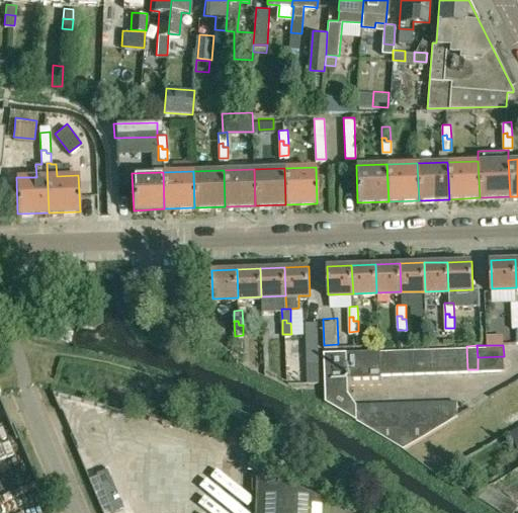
[(456,346),(446,347),(447,370),(457,369),(456,346)]
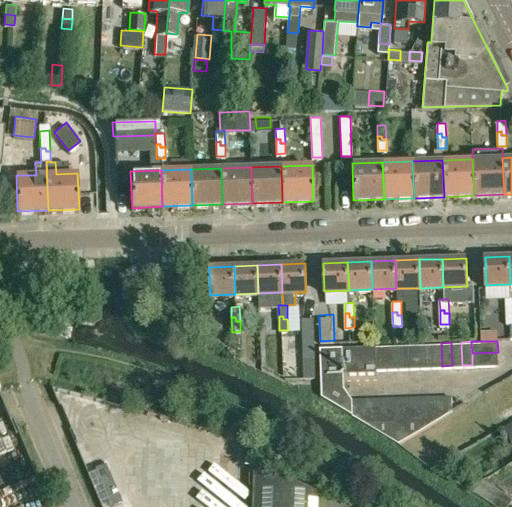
[(462,365),(461,342),(451,342),(452,365),(462,365)]
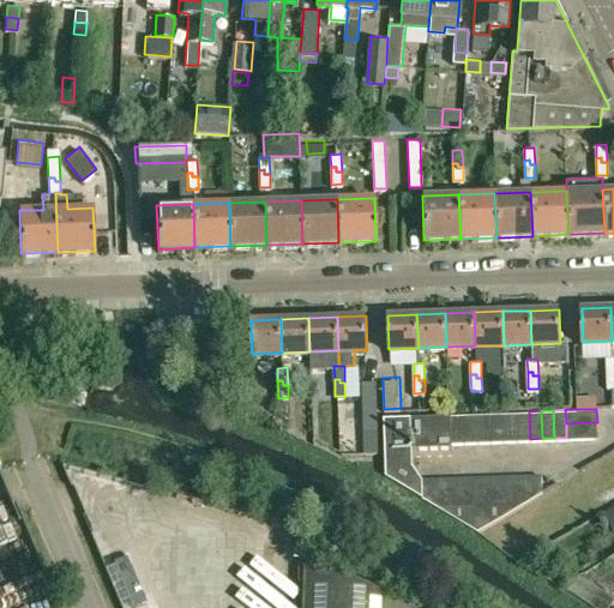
[(505,439),(504,411),(491,413),(492,440),(505,439)]
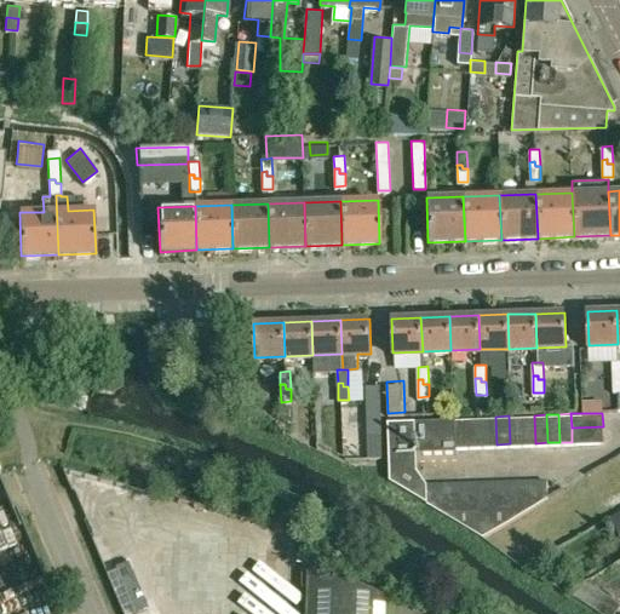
[(522,443),(522,415),(509,415),(510,443),(522,443)]
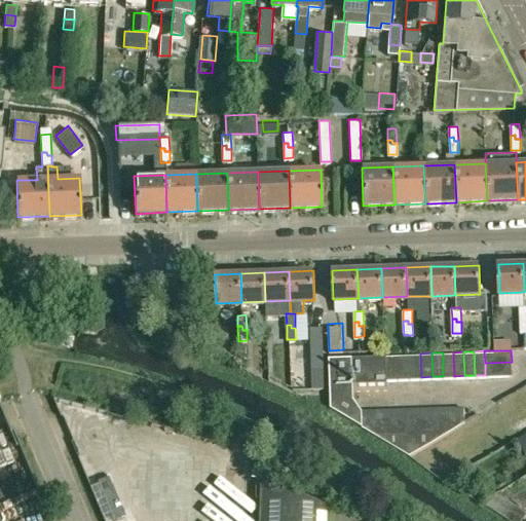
[(454,376),(453,352),(443,352),(443,376),(454,376)]
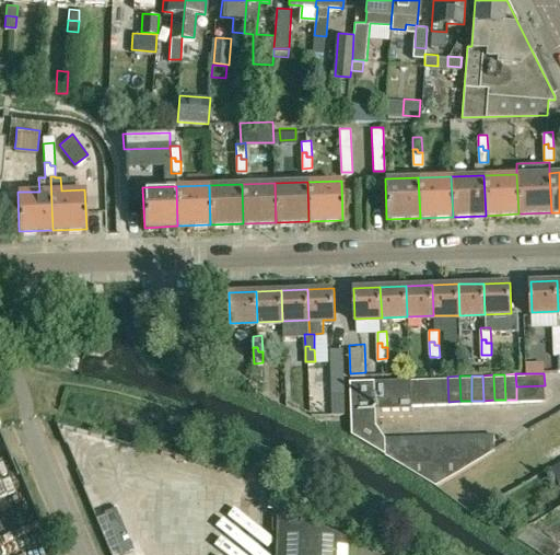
[(424,403),(423,377),(421,378),(411,378),(412,403),(424,403)]
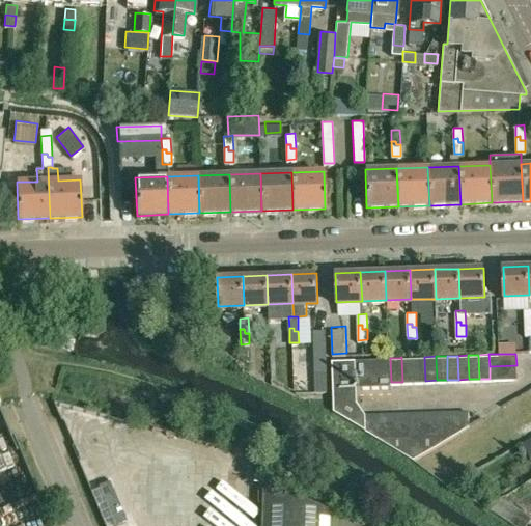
[(414,381),(413,357),(401,357),(402,382),(414,381)]
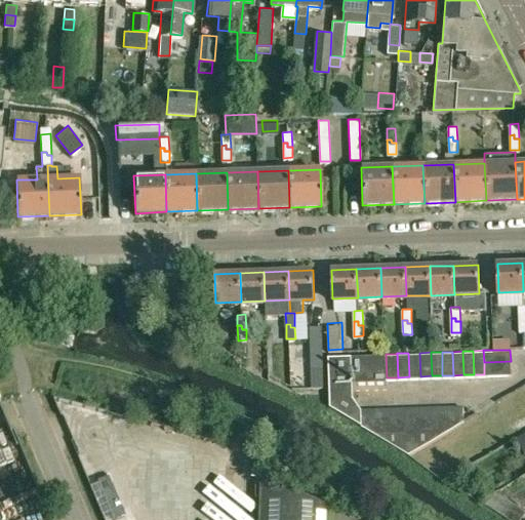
[(420,376),(419,353),(417,353),(408,353),(409,376),(420,376)]
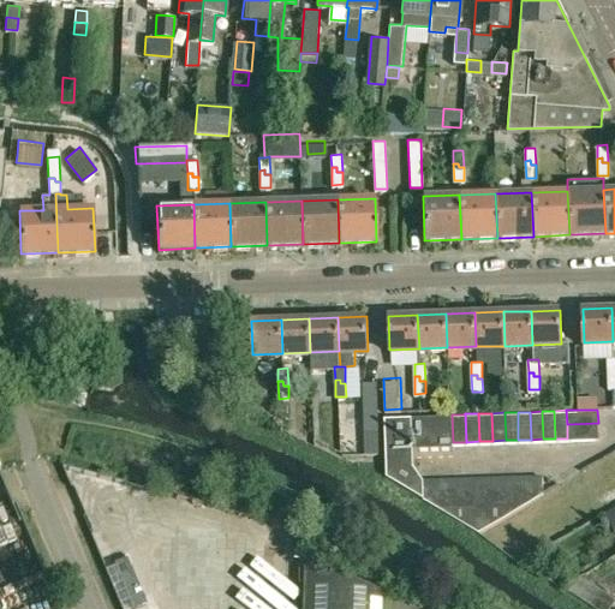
[(440,446),(439,415),(435,415),(425,416),(427,447),(440,446)]
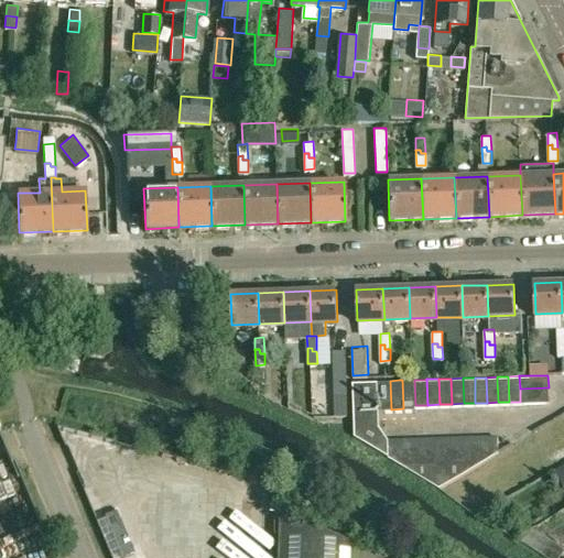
[(415,405),(414,380),(402,380),(403,408),(415,408),(415,405)]
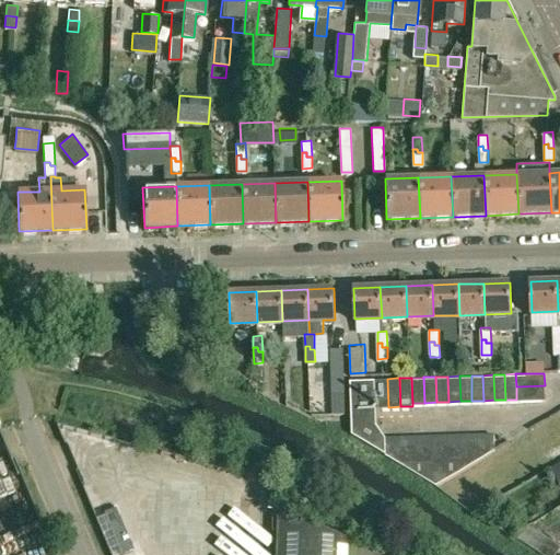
[(350,380),(351,405),(351,424),(376,424),(376,407),(374,379),(350,380)]
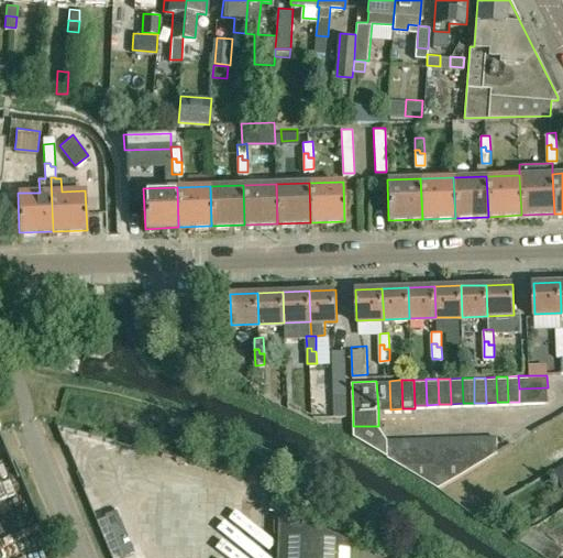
[(390,409),(389,381),(376,381),(378,409),(390,409)]
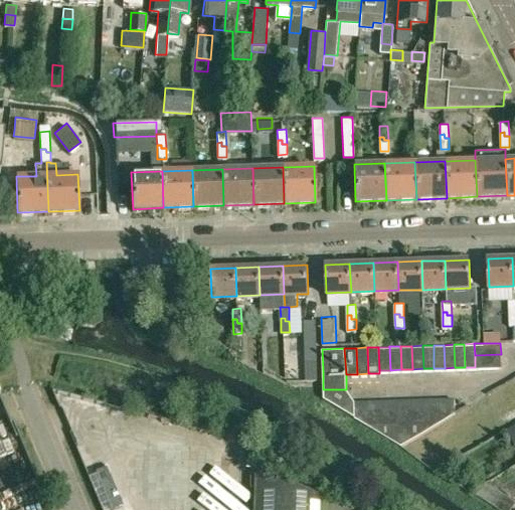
[(475,355),(475,367),(501,366),(501,354),(475,355)]
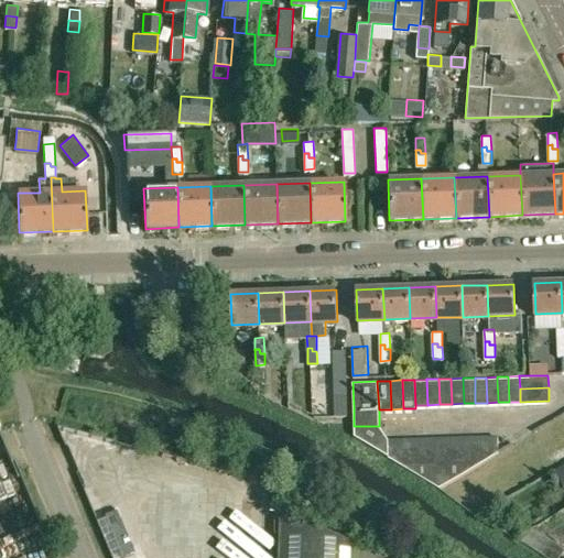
[(333,394),(333,416),(347,416),(347,394),(333,394)]
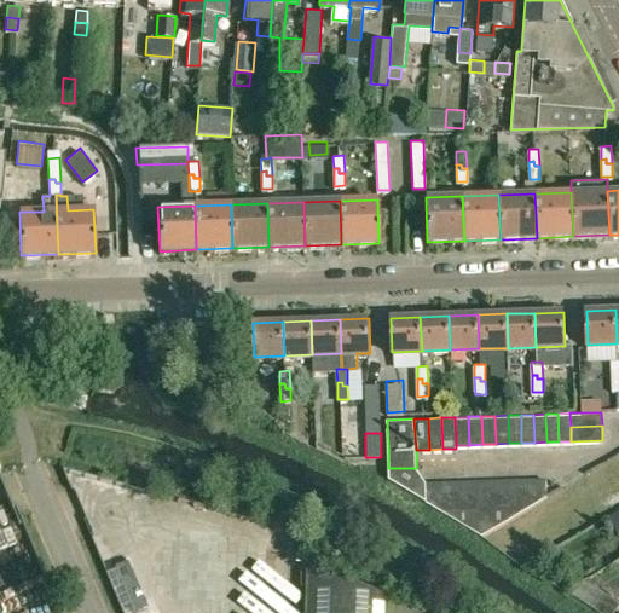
[(416,468),(388,468),(389,478),(426,501),(426,481),(416,468)]
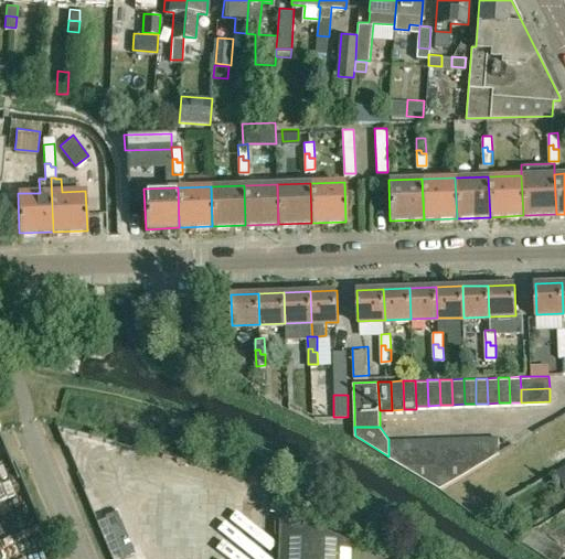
[(499,451),(498,434),(486,436),(487,459),(499,451)]
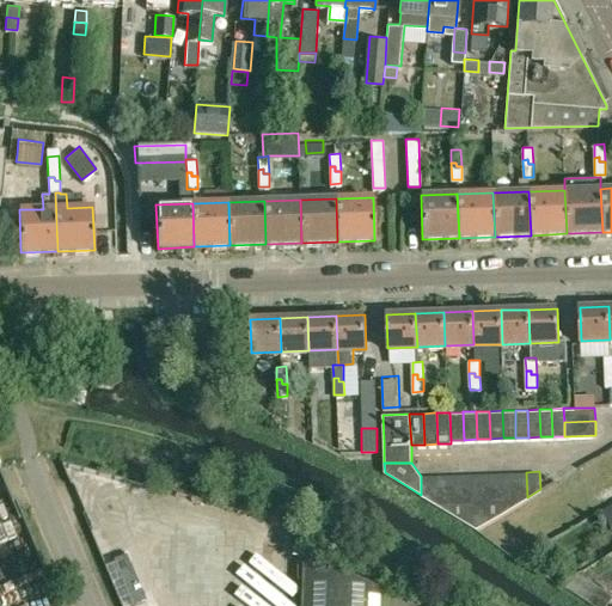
[(501,500),(514,500),(513,472),(500,473),(501,500)]
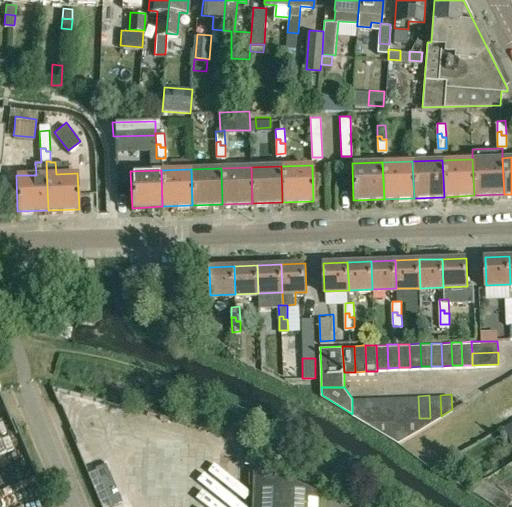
[(429,395),(430,418),(439,417),(441,416),(440,395),(429,395)]
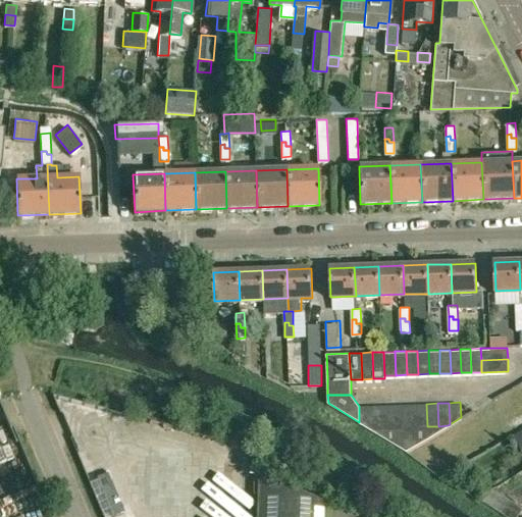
[(404,404),(393,405),(394,427),(405,427),(404,404)]
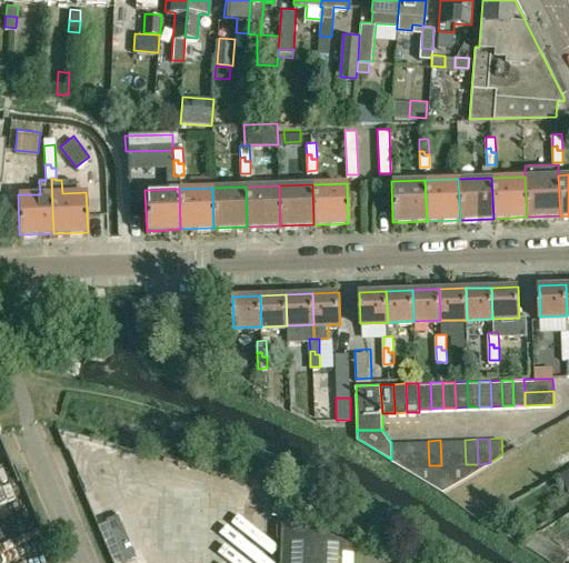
[(440,440),(441,465),(453,464),(452,440),(440,440)]
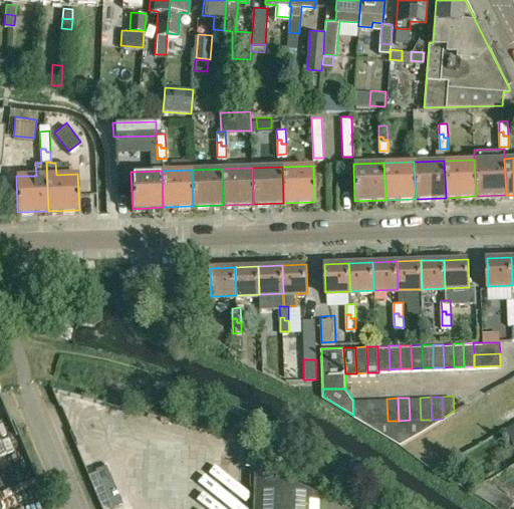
[(409,398),(410,420),(421,420),(420,398),(409,398)]
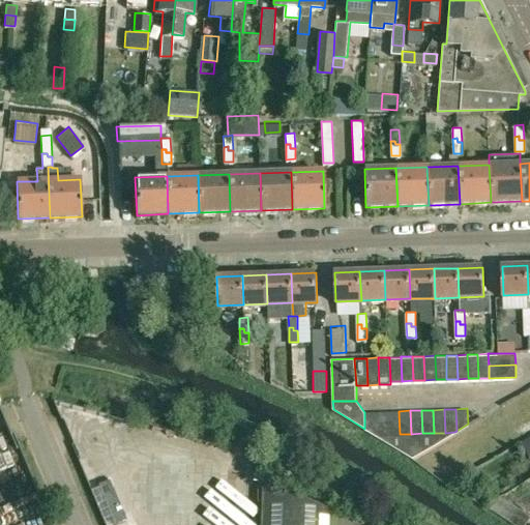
[(377,435),(388,435),(387,411),(377,412),(377,435)]
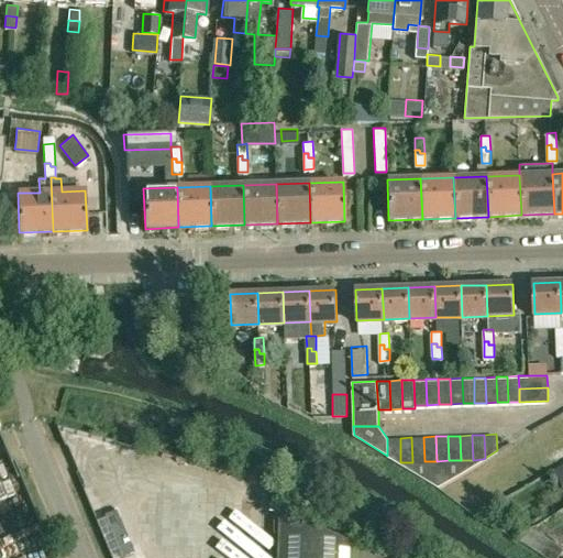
[(424,461),(423,437),(411,437),(412,462),(424,461)]
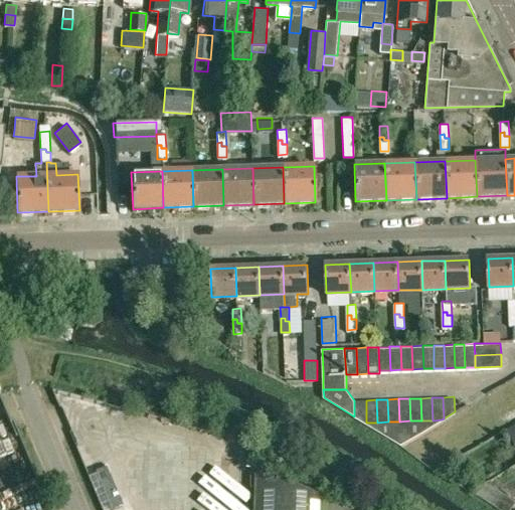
[(365,422),(366,422),(366,400),(354,400),(354,416),(365,422)]
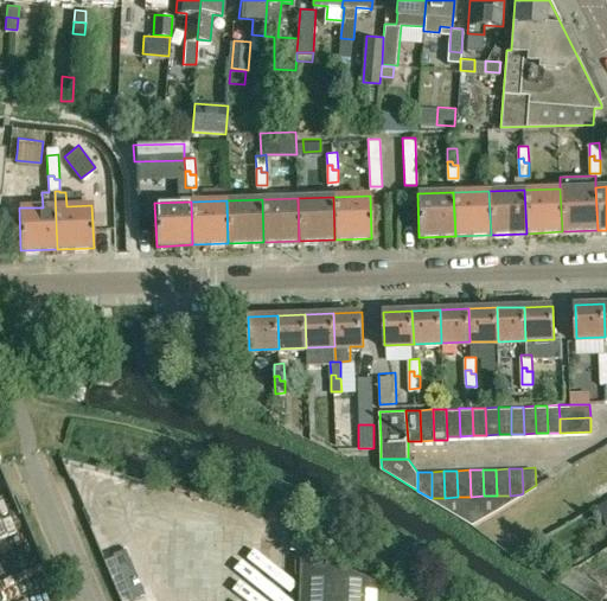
[(521,494),(510,496),(497,496),(484,496),(471,497),(458,497),(445,498),(432,498),(430,498),(472,524),(521,494)]
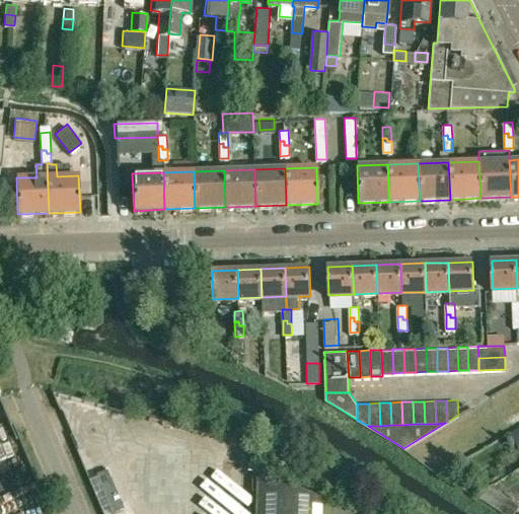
[(468,485),(479,479),(472,465),(461,471),(468,485)]
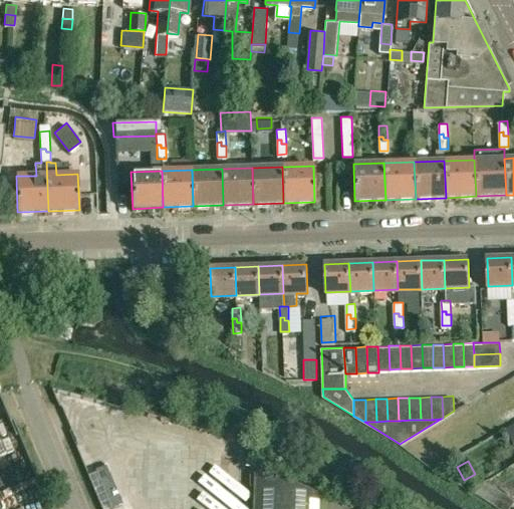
[(362,508),(255,467),(253,508),(362,508)]
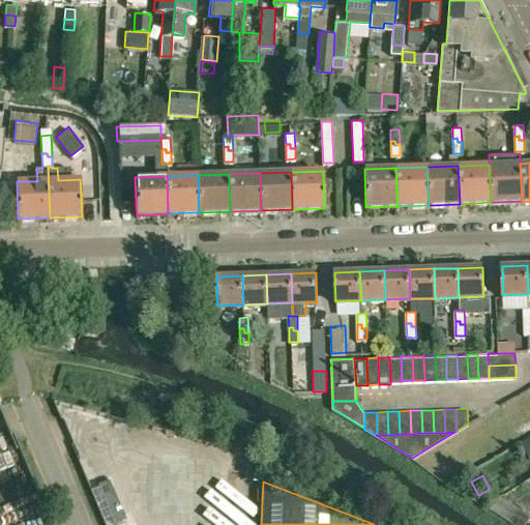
[(492,507),(520,524),(523,524),(529,514),(529,512),(501,493),(492,507)]
